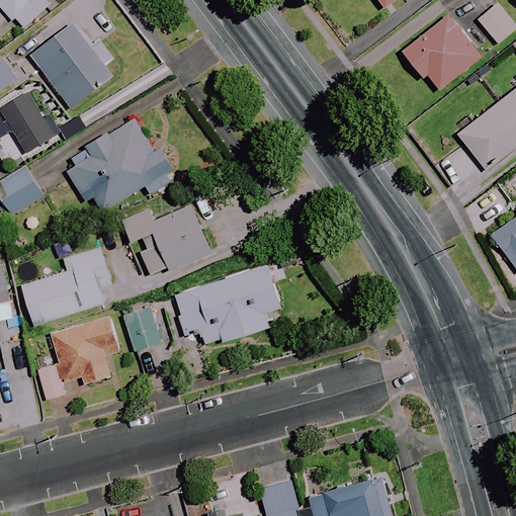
[(0,7),(8,17),(19,30),(54,0),(0,0),(0,7)]
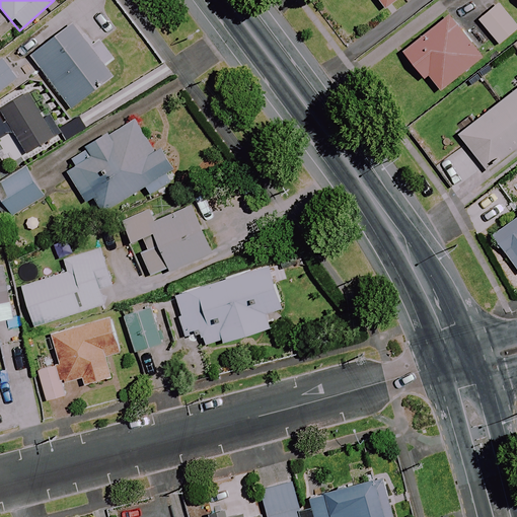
[(516,29),(496,3),(476,18),(498,46),(516,29)]
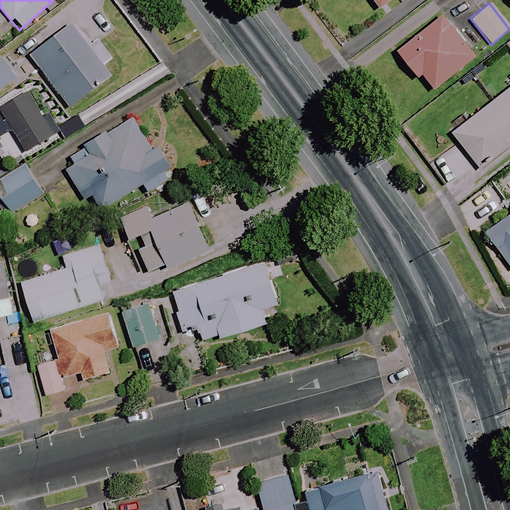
[(397,51),(418,78),(422,75),(433,88),(475,55),(442,14),(397,51)]
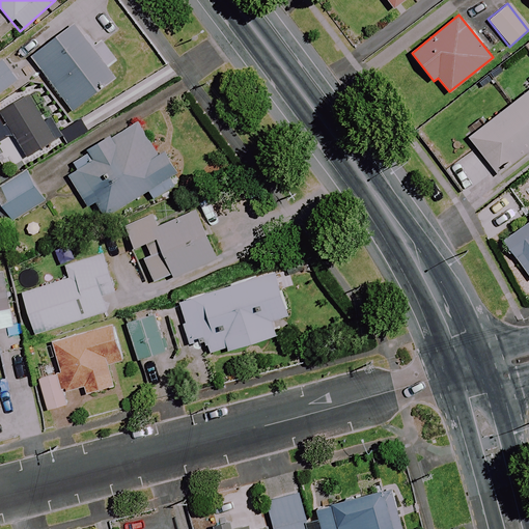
[(73,24),(31,55),(75,112),(116,81),(73,24)]
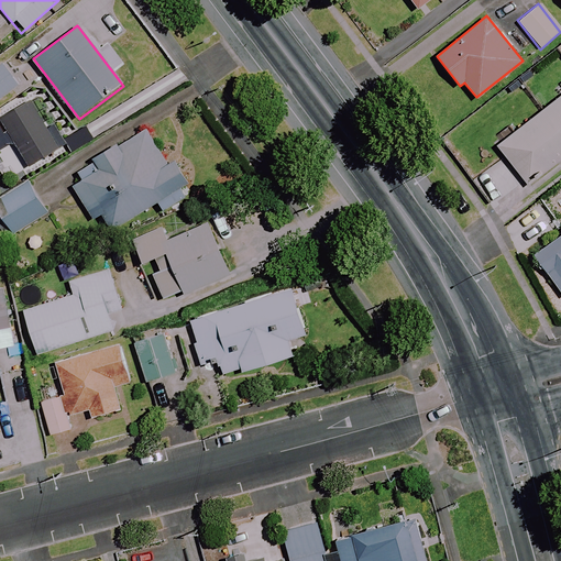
[(0,100),(17,88),(0,64),(0,100)]
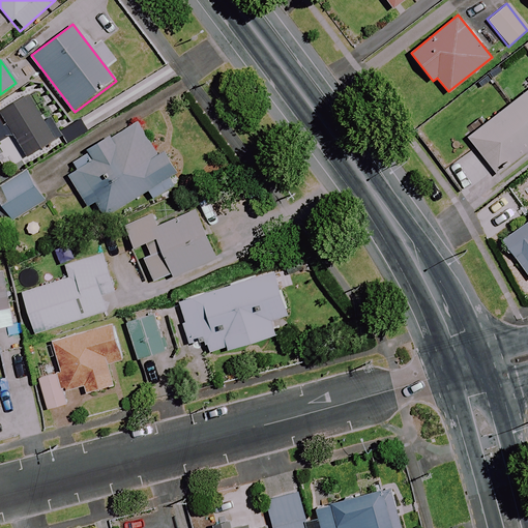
[(527,87),(467,136),(496,173),(527,148),(527,87)]
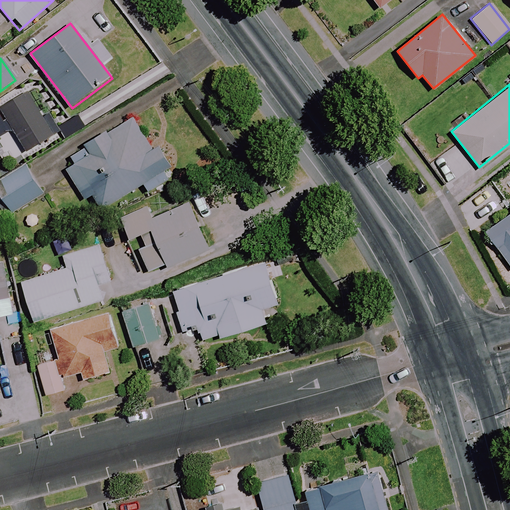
[(0,137),(11,130),(28,157),(63,134),(32,85),(0,105),(0,137)]
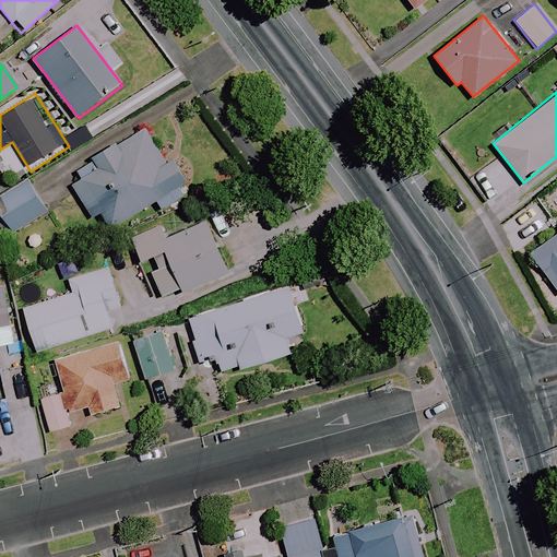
[(110,227),(155,201),(161,210),(192,191),(180,169),(172,155),(163,161),(144,129),(93,160),(98,168),(72,184),(92,216),(101,211),(110,227)]
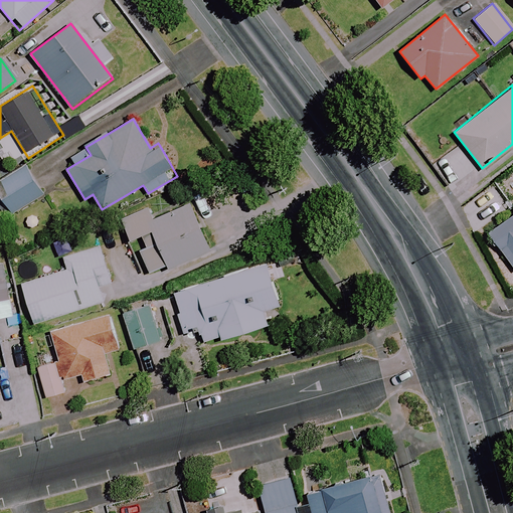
[(25,164),(0,179),(0,194),(12,214),(44,194),(25,164)]
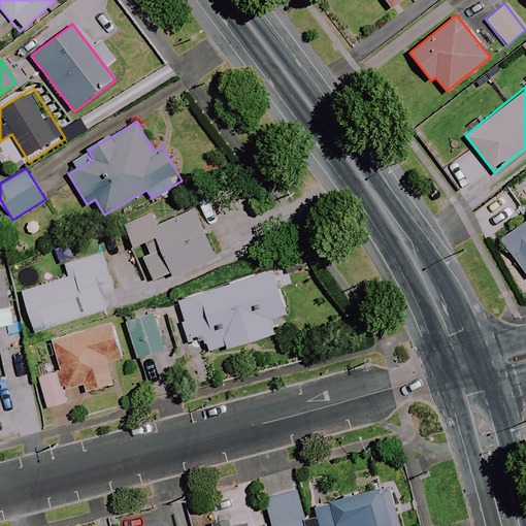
[(217,255),(197,207),(156,224),(151,212),(124,224),(133,248),(137,245),(152,282),(217,255)]
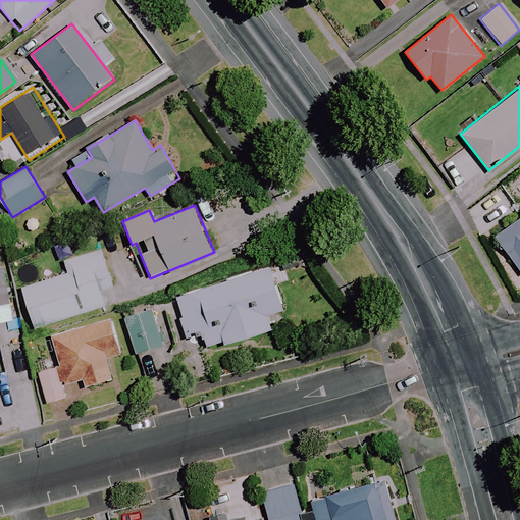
[(519,213),(491,235),(519,274),(519,213)]
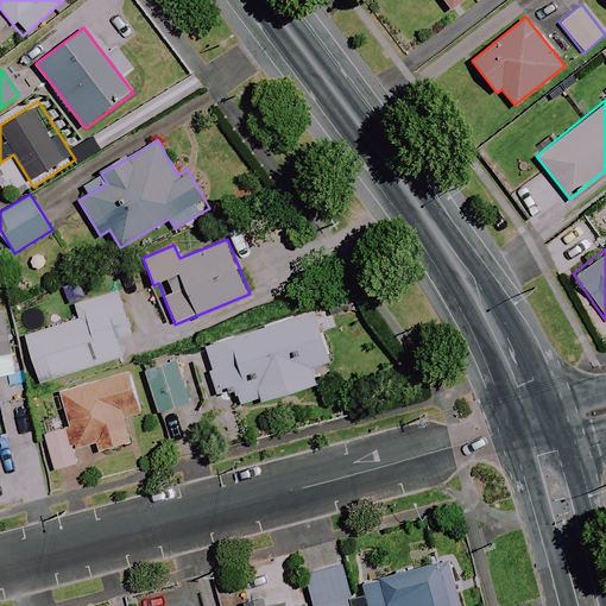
[(120,360),(113,335),(130,332),(119,291),(94,297),(71,303),(76,319),(26,332),(39,380),(120,360)]
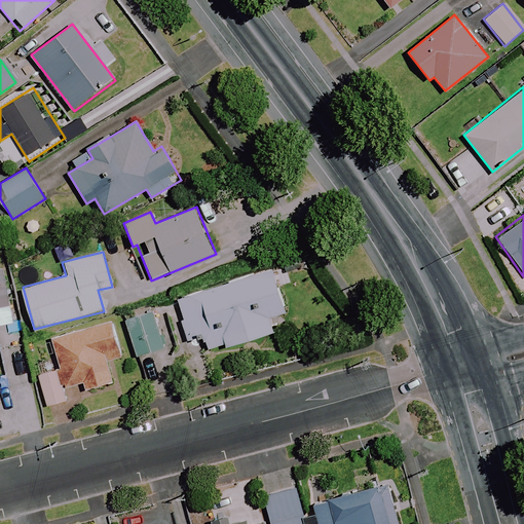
[(285,310),(272,269),(177,298),(189,339),(202,335),(208,351),(272,332),(267,315),(285,310)]
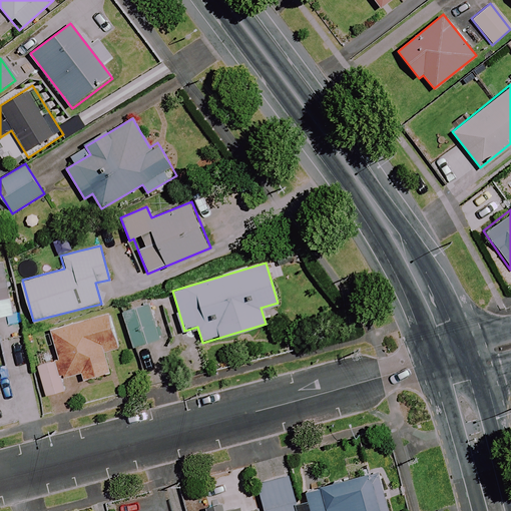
[(149,305),(122,312),(131,348),(158,341),(149,305)]
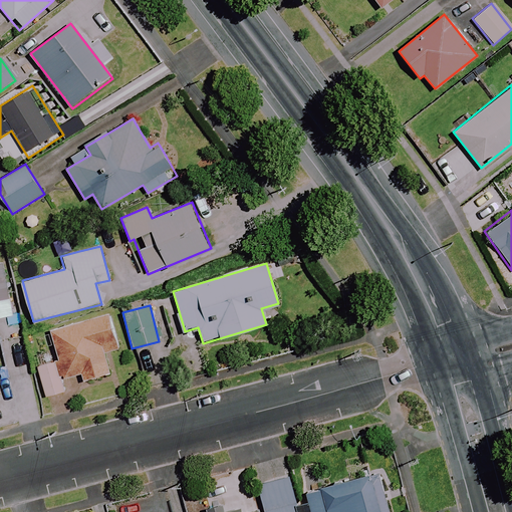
[(118,348),(108,313),(49,329),(57,360),(37,365),(45,397),(63,392),(59,378),(79,373),(81,380),(108,373),(102,352),(118,348)]
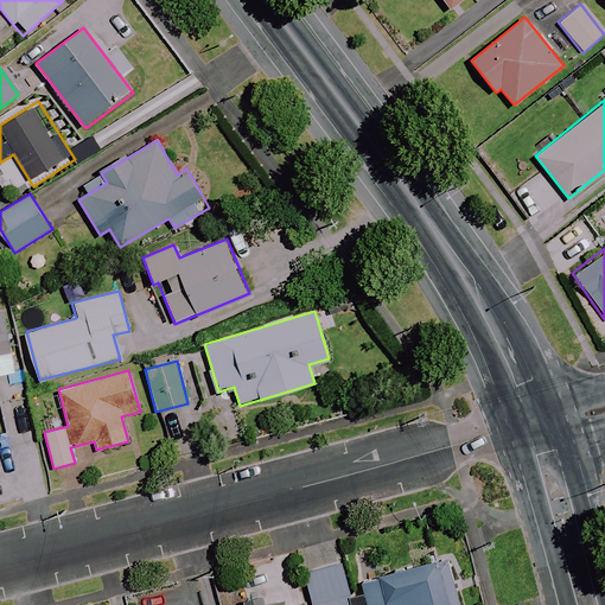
[(458,604),(447,558),(360,579),(362,588),(348,592),(339,560),(305,567),(313,604),(458,604)]
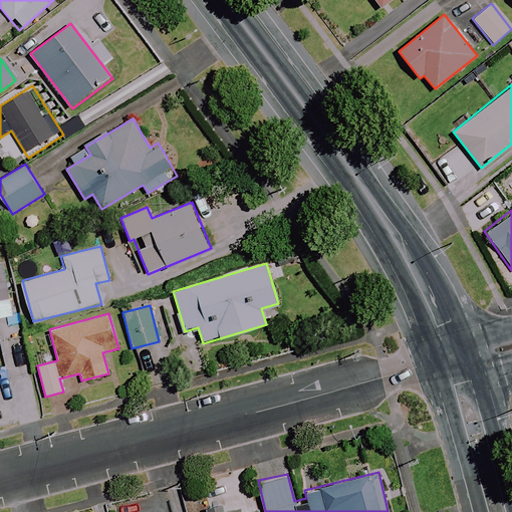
All buildings are outlined.
